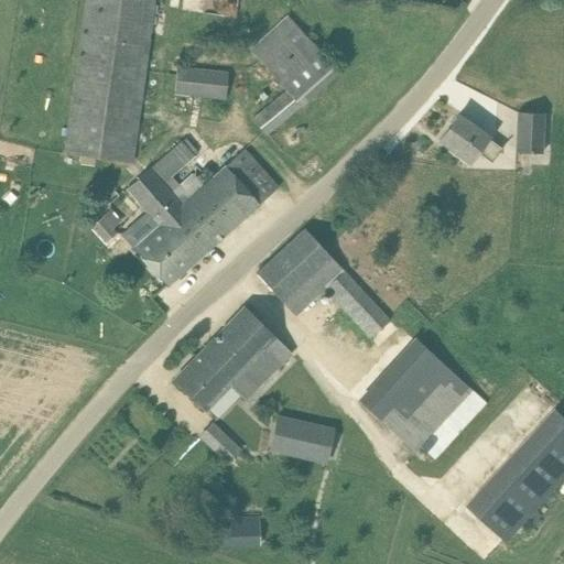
[(155,0),(85,0),(64,153),(133,163),(155,0)]
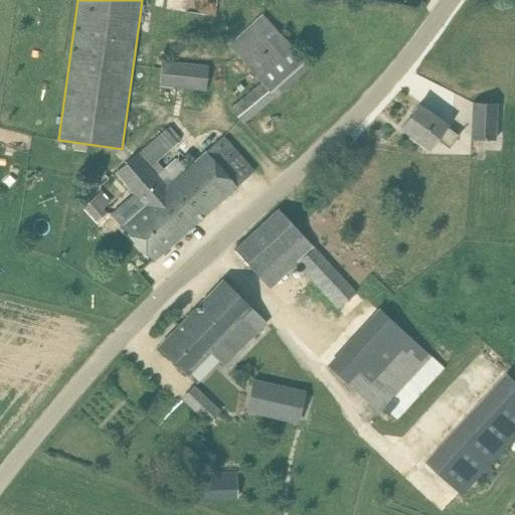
[(262,15),(228,46),(262,81),(230,108),(243,124),(309,65),(262,15)]
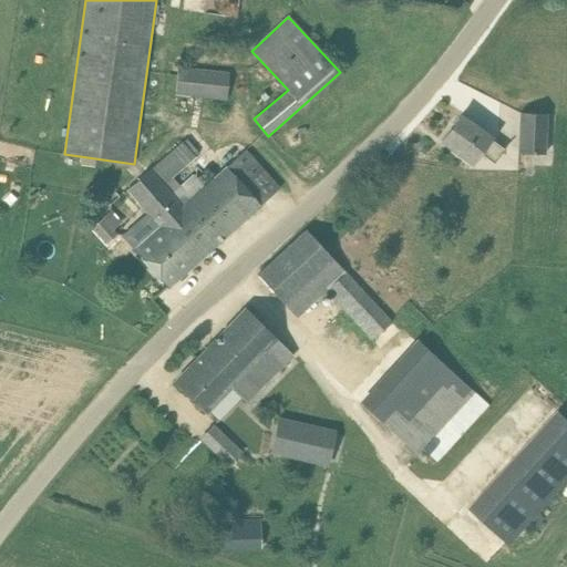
[(228,73),(178,68),(176,94),(225,99),(228,73)]
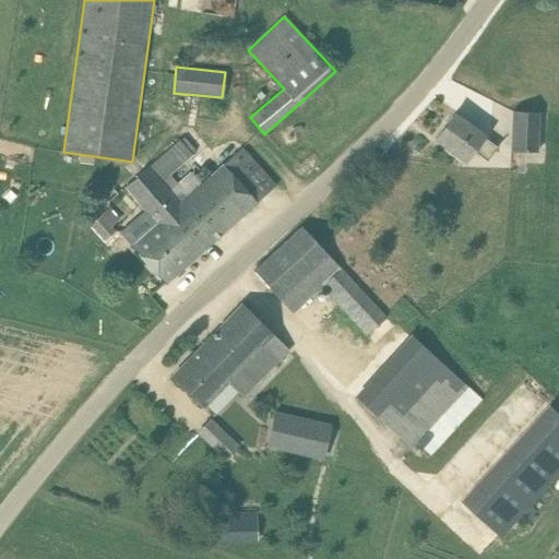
[(540,113),(513,111),(511,152),(538,152),(540,113)]
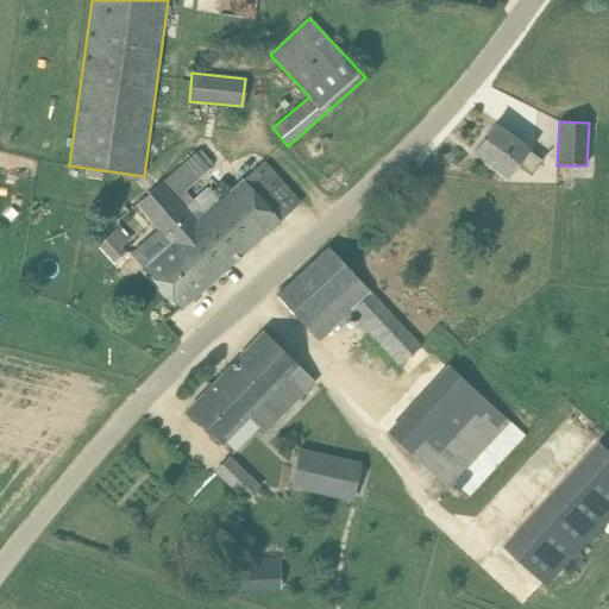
[(526,146),(495,124),(475,151),(507,175),(514,165),(527,175),(539,159),(523,149),(526,146)]
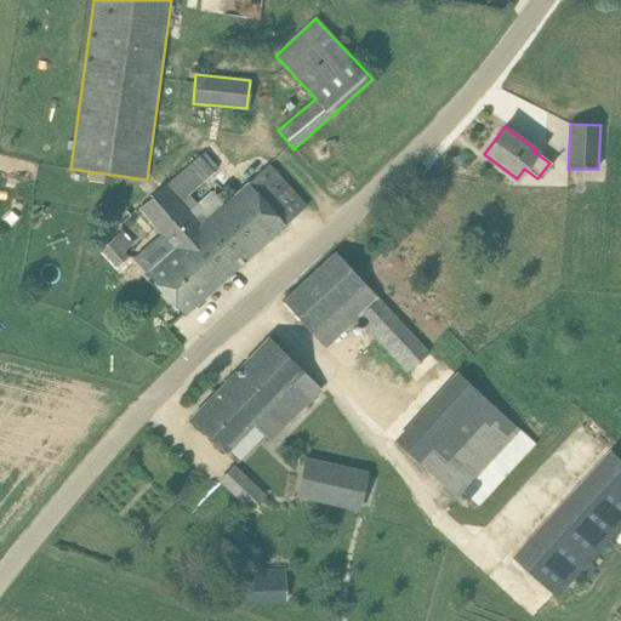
[(163,188),(137,209),(175,249),(146,274),(184,315),(307,206),(269,165),(224,204),(212,192),(198,204),(188,193),(218,167),(205,153),(163,188)]
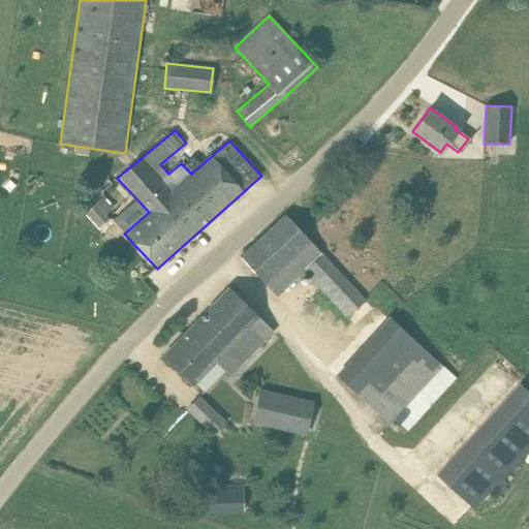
[(114,208),(104,196),(96,203),(87,212),(100,227),(109,219),(105,215),(114,208)]
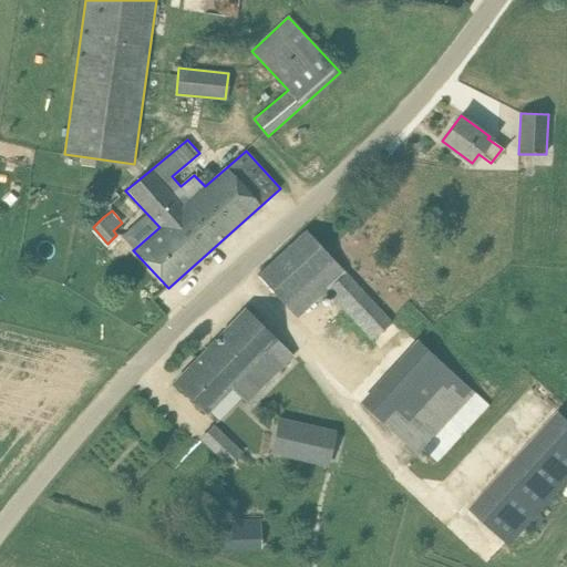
[(307,229),(258,275),(296,315),(325,288),(336,300),(373,339),(393,320),(383,311),(307,229)]
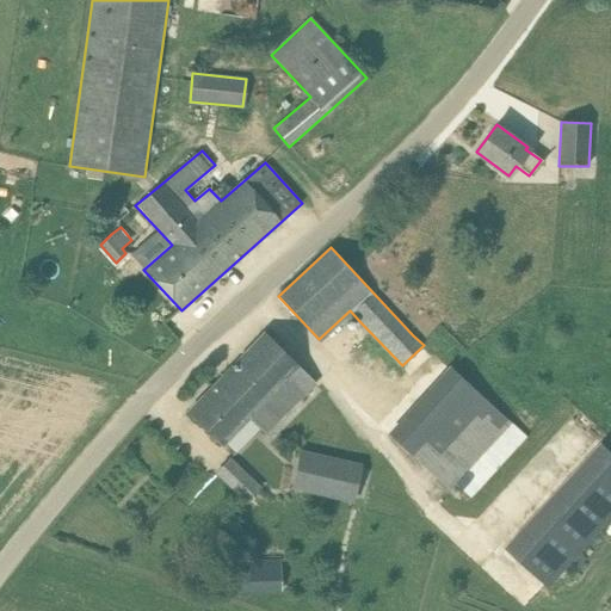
[(318,383),(265,333),(189,412),(221,444),(250,415),(269,434),(318,383)]
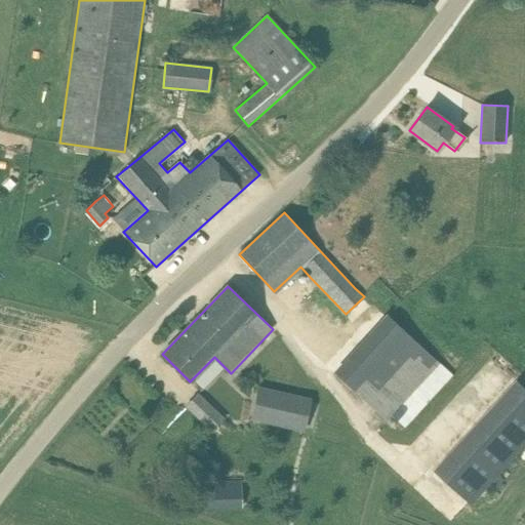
[(387,315),(333,373),(386,420),(439,363),(387,315)]
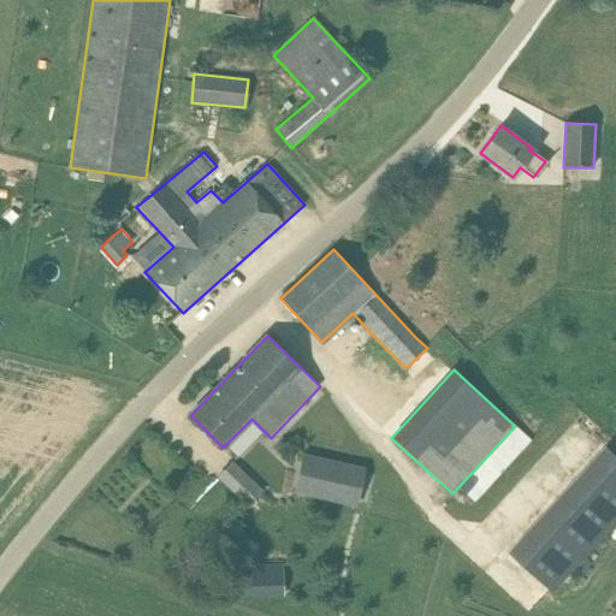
[(615,452),(609,446),(511,552),(554,592),(615,523),(615,452)]
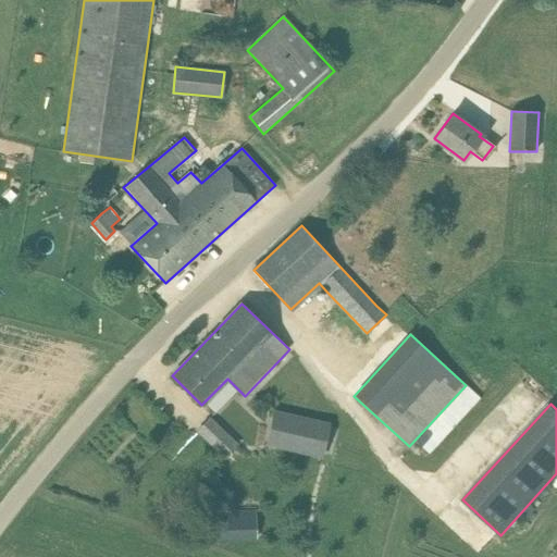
[(265,445),(321,458),(329,425),(329,423),(273,410),(265,445)]
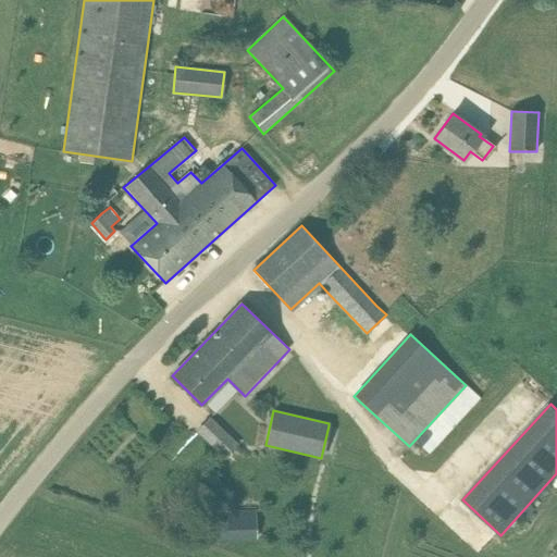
[(236,445),(209,418),(198,430),(225,456),(236,445)]
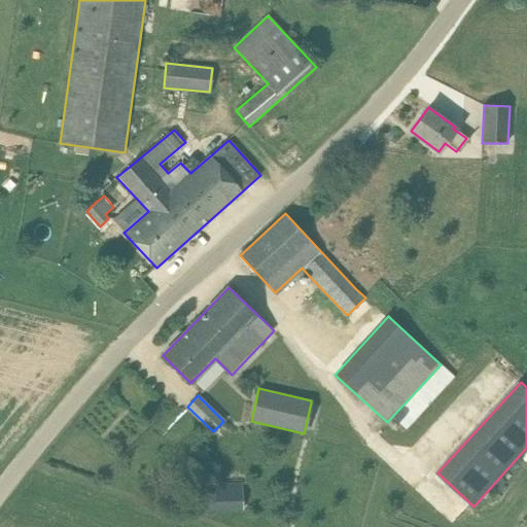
[(242,483),(201,484),(202,512),(243,511),(242,483)]
